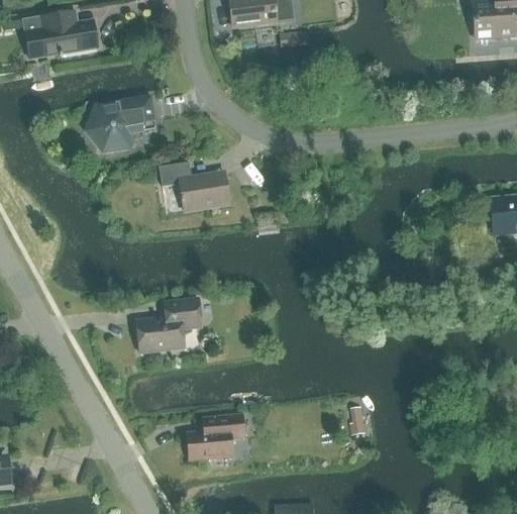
[(228,0),(232,26),(297,18),(294,0),(228,0)]
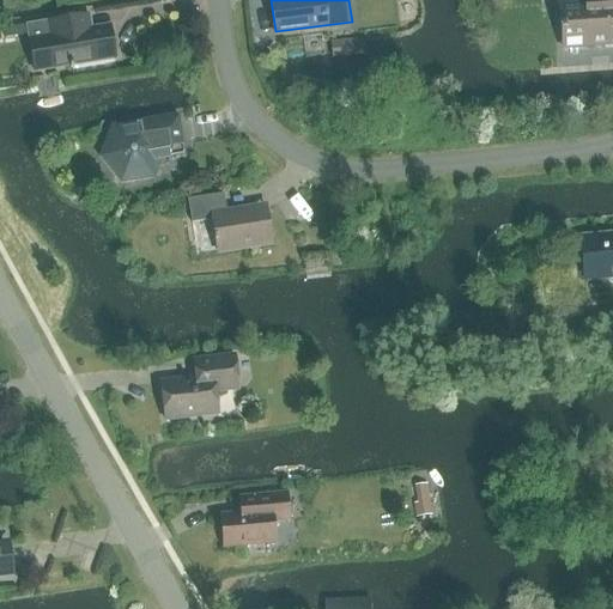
[(586,0),(586,2),(553,5),(558,47),(612,41),(612,0),(586,0)]
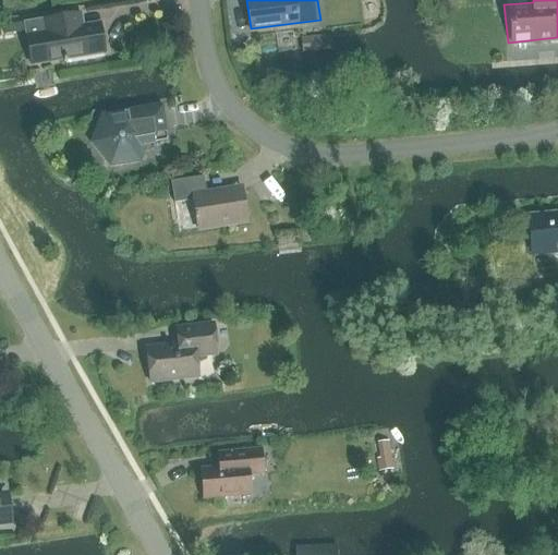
[(24,21),(2,25),(3,34),(26,31),(27,40),(27,41),(32,63),(44,61),(105,51),(100,27),(99,21),(83,23),(81,12),(24,21)]
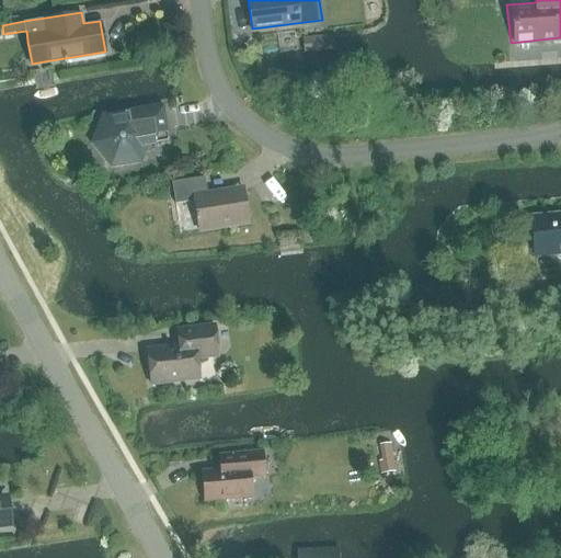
[(304,50),(334,48),(332,33),(302,35),(304,46),(304,50)]
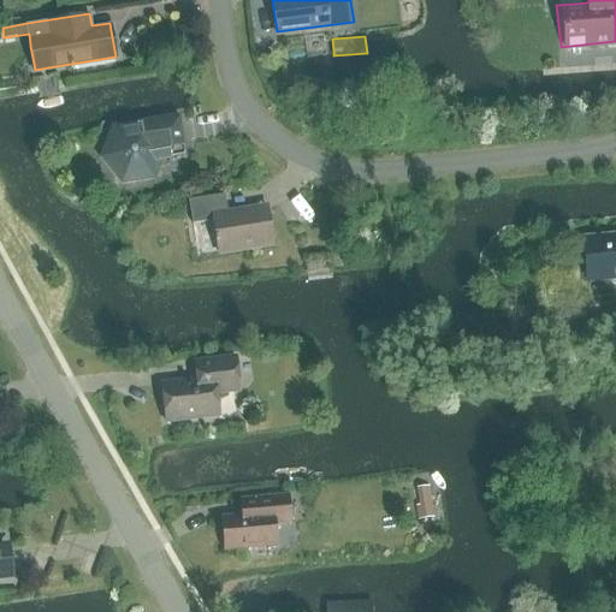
[(122,180),(153,176),(160,158),(179,154),(177,143),(183,142),(179,114),(112,125),(102,156),(122,180)]
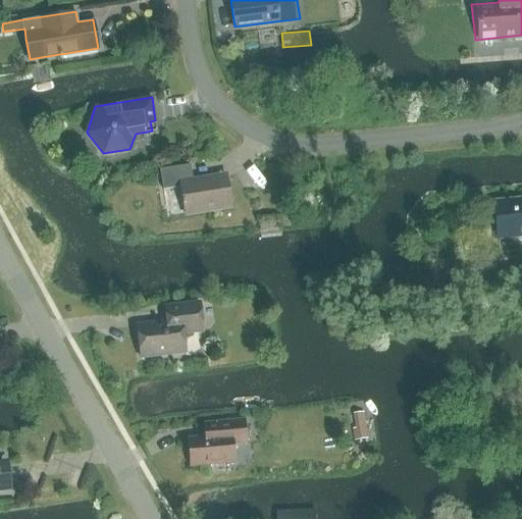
[(193,178),(191,163),(159,167),(163,188),(180,186),(186,213),(230,206),(227,186),(222,187),(220,174),(193,178)]
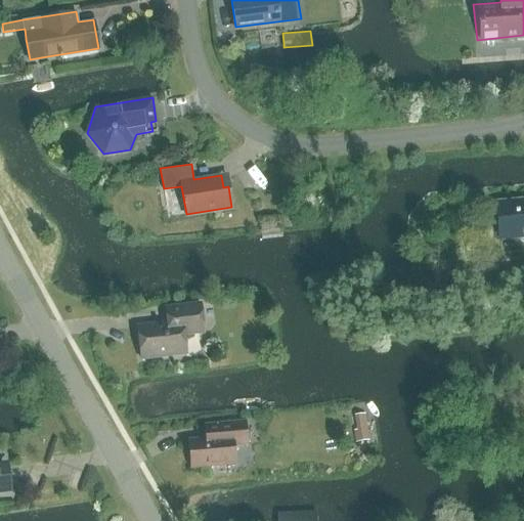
[(523,198),(495,201),(498,231),(518,229),(518,235),(519,236),(521,239),(523,240),(523,198)]
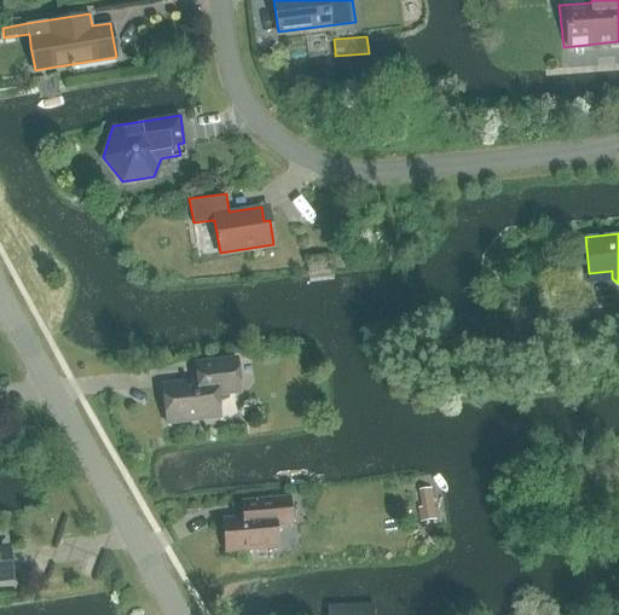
[(167,422),(220,416),(217,393),(241,390),(236,357),(196,361),(197,379),(162,383),(167,422)]
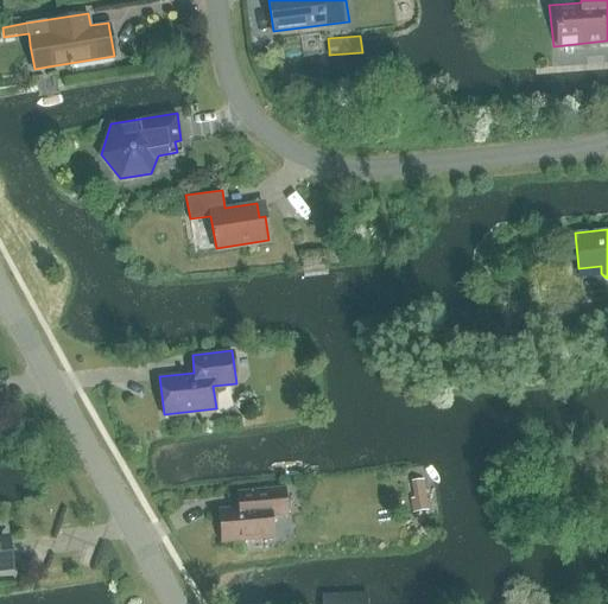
[(222,540),(272,535),(270,514),(285,513),(284,488),(248,491),(249,507),(220,509),(222,540)]
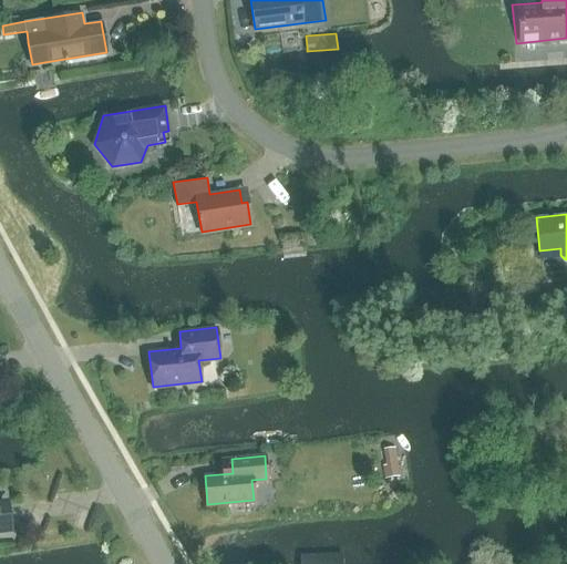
[(387,464),(383,464),(384,477),(399,474),(397,458),(387,459),(387,464)]
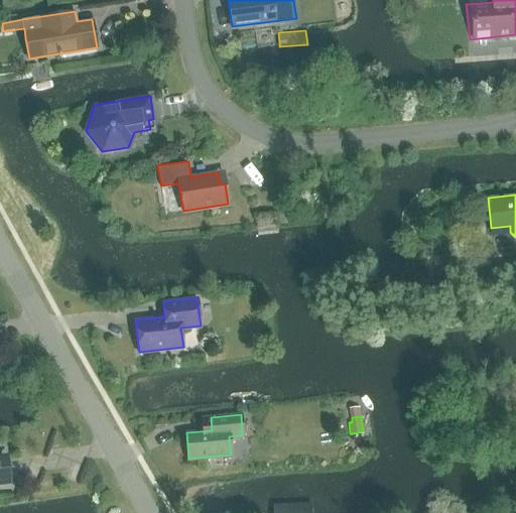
[(0,455),(0,483),(10,482),(8,465),(7,463),(4,462),(3,455),(0,455)]
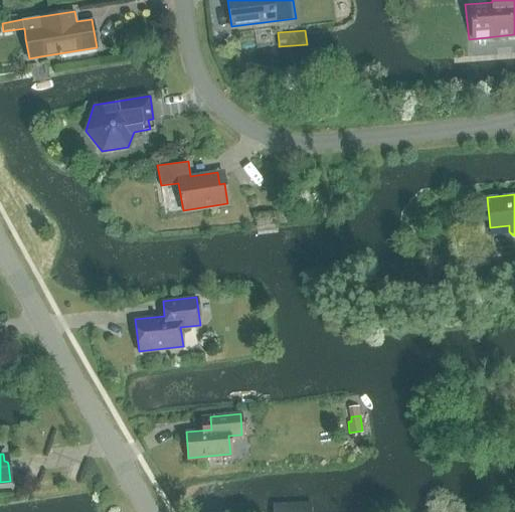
[(312,511),(311,500),(273,501),(273,511),(312,511)]
